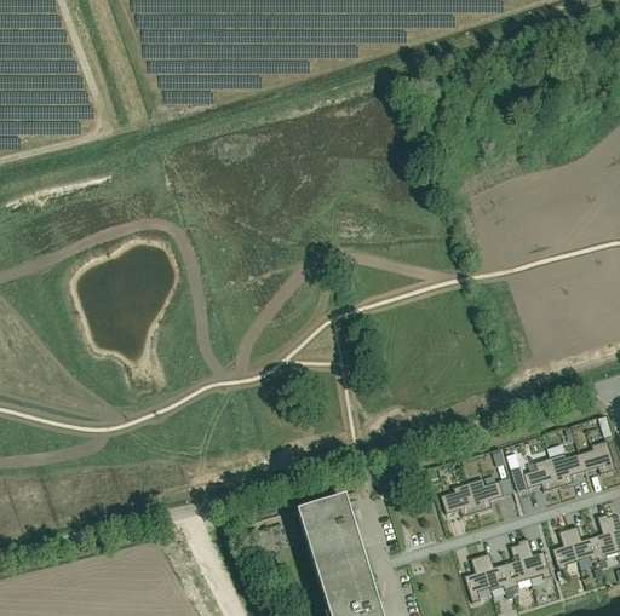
[(602,427),(609,425),(606,415),(600,418),(602,427)]
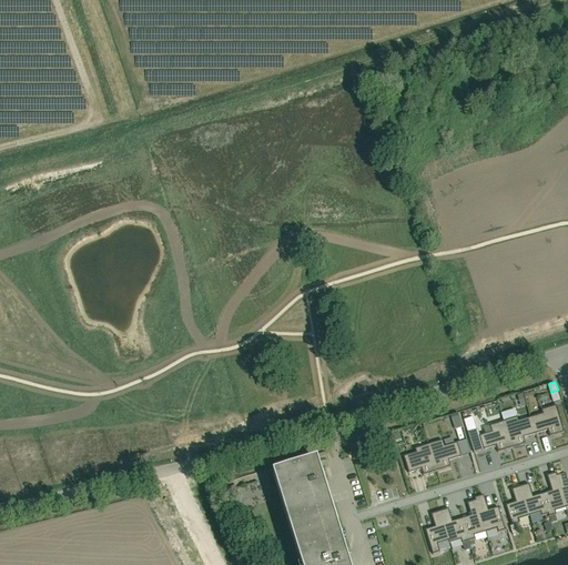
[(556,403),(541,407),(543,412),(530,415),(536,432),(548,429),(549,434),(564,430),(556,403)]
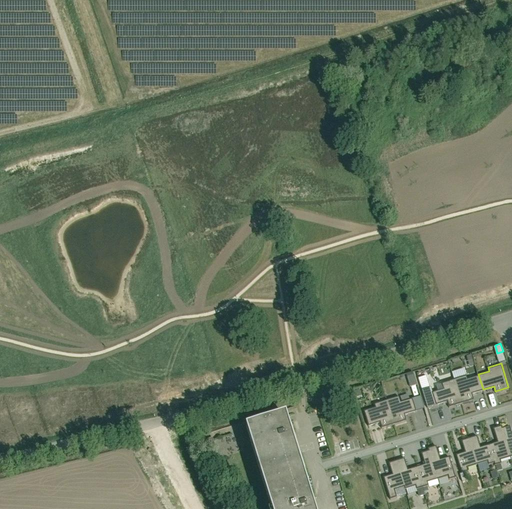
[(414,373),(407,375),(410,385),(417,383),(414,373)]
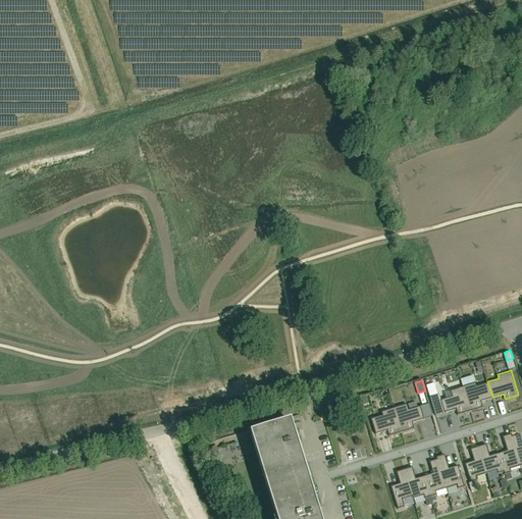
[(492,397),(487,381),(476,384),(475,381),(463,385),(470,410),(483,406),(481,400),(492,397)]
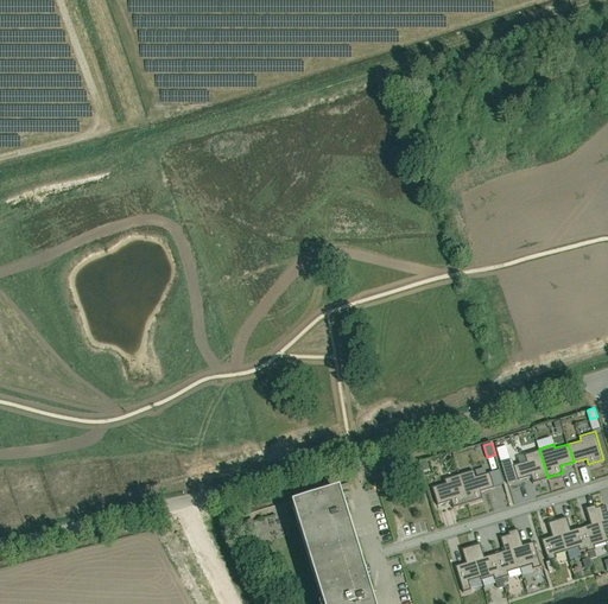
[(533,482),(548,477),(539,449),(501,461),(507,482),(531,475),(533,482)]
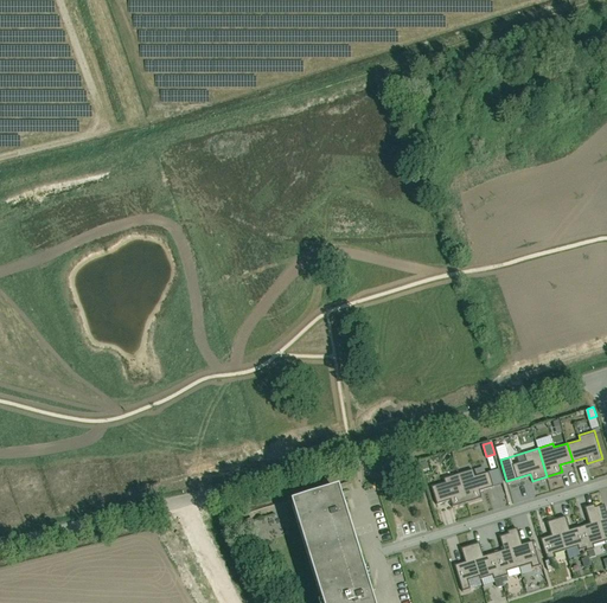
[(473,468),(458,472),(467,501),(481,496),(480,489),(493,486),(489,470),(475,474),(473,468)]
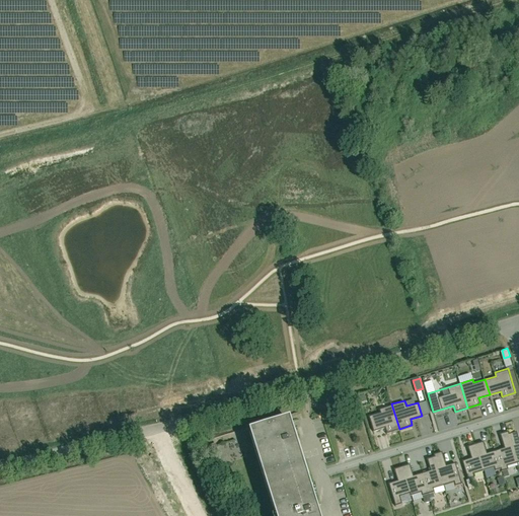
[(386,432),(399,429),(391,403),(379,408),(380,412),(369,415),(373,430),(385,427),(386,432)]
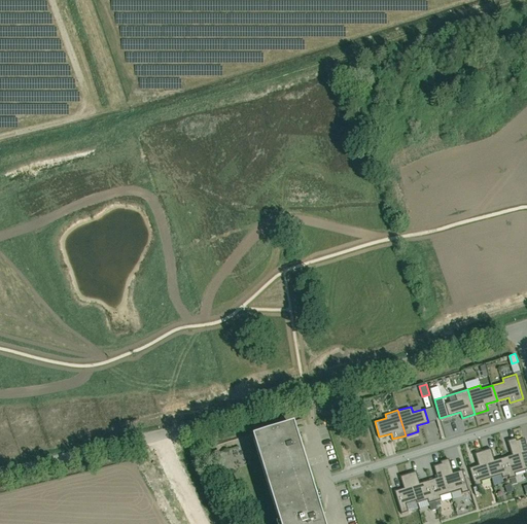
[(301,443),(295,426),(254,440),(280,523),(323,523),(321,516),(323,515),(305,456),(304,457),(300,443),(301,443)]
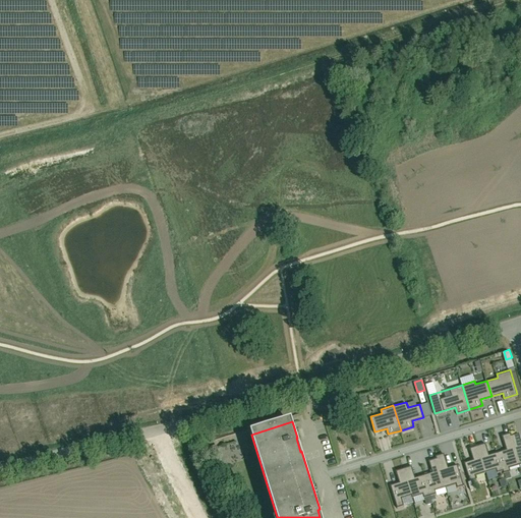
[(503,469),(504,472),(510,470),(509,466),(519,463),(511,435),(511,434),(510,432),(502,435),(506,448),(498,451),(503,469)]
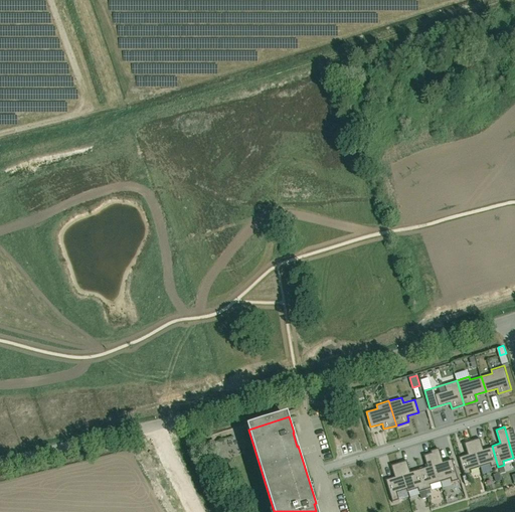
[(505,429),(505,430),(513,458),(514,457),(514,435),(512,427),(505,429)]
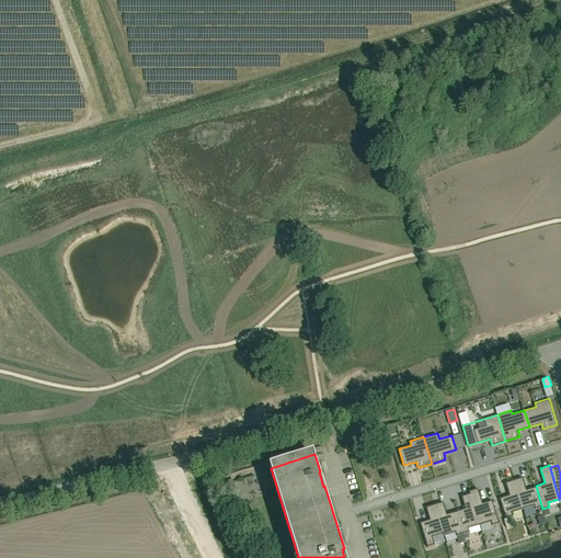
[(541,505),(536,486),(526,489),(523,476),(514,479),(523,508),(534,504),(535,508),(541,505)]
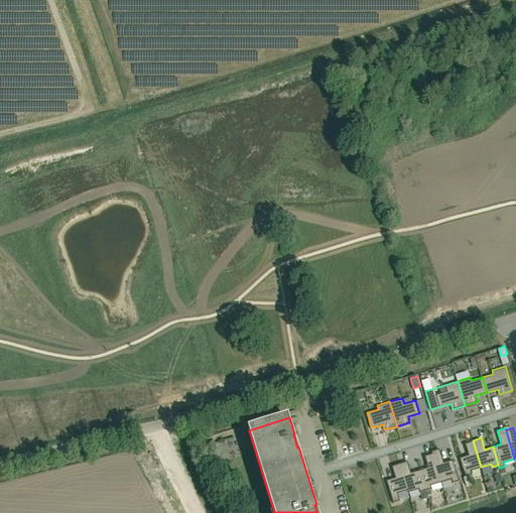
[(481,467),(473,440),(465,442),(469,454),(460,457),(465,475),(467,475),(472,473),(471,470),(481,467)]
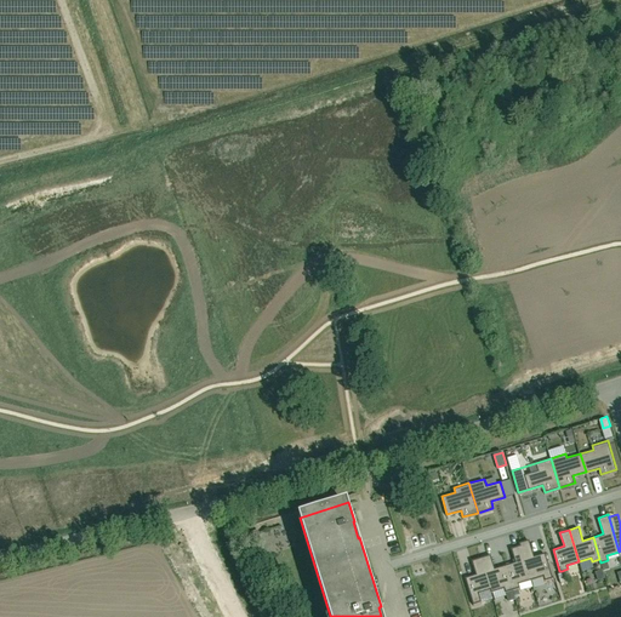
[(255,548),(258,547),(263,546),(261,536),(251,538),(255,548)]
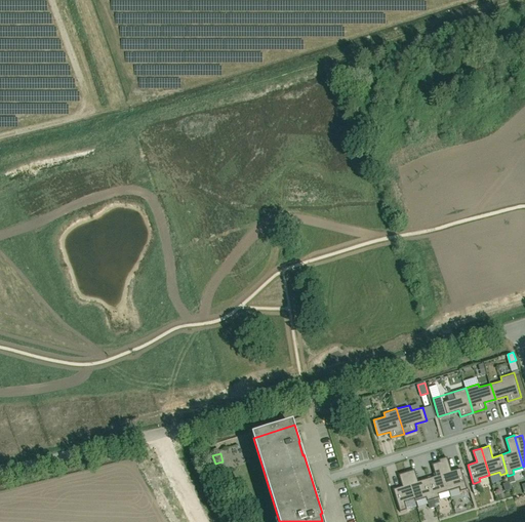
[(440,460),(449,490),(459,486),(460,490),(468,488),(460,467),(451,470),(447,455),(439,458),(439,460),(440,460)]
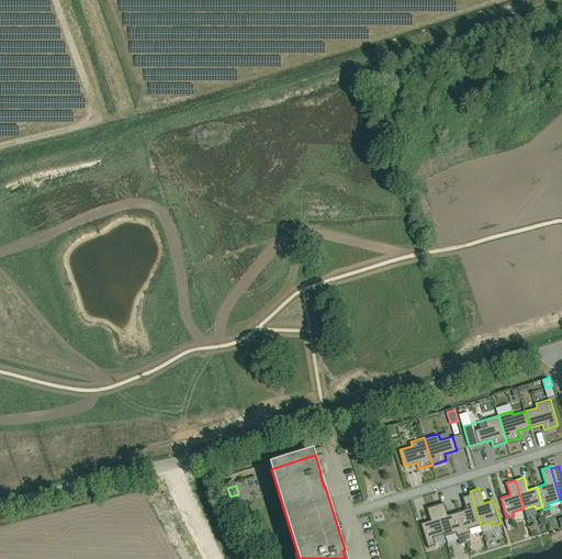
[(471,493),(470,493),(462,495),(467,509),(457,511),(464,534),(469,533),(471,532),(470,528),(481,525),(471,493)]
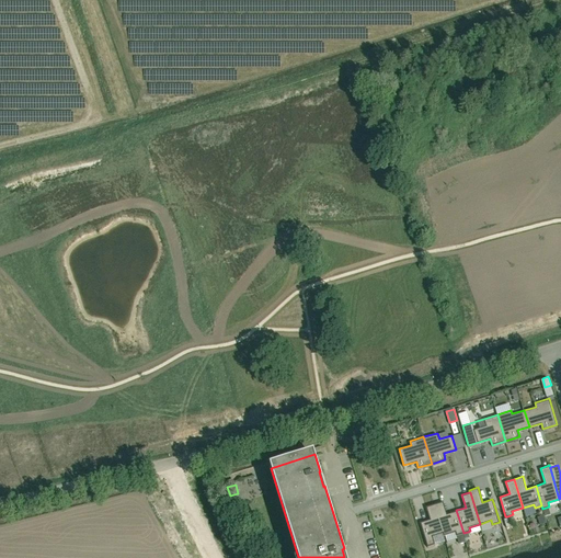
[(444,532),(443,532),(444,535),(455,531),(456,535),(464,533),(456,510),(447,513),(443,501),(434,503),(444,532)]
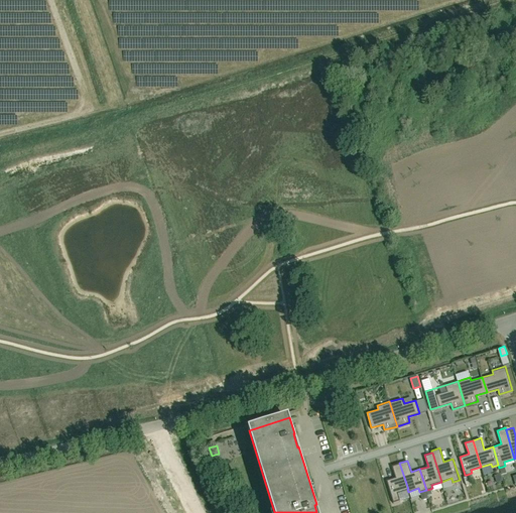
[(397,492),(407,489),(408,489),(399,463),(392,465),(395,477),(386,479),(393,501),(400,499),(397,492)]
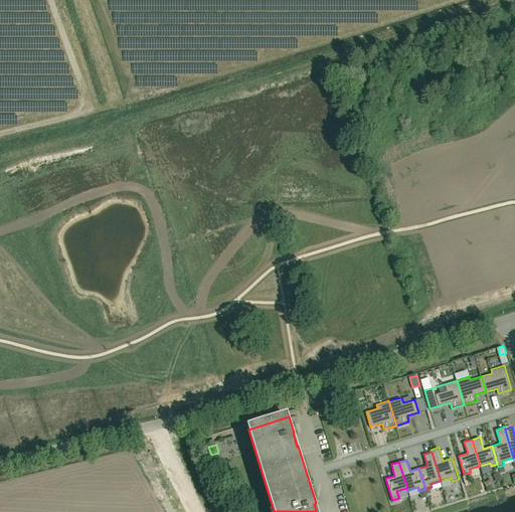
[(425,489),(418,491),(419,493),(421,498),(427,496),(426,493),(425,489)]
